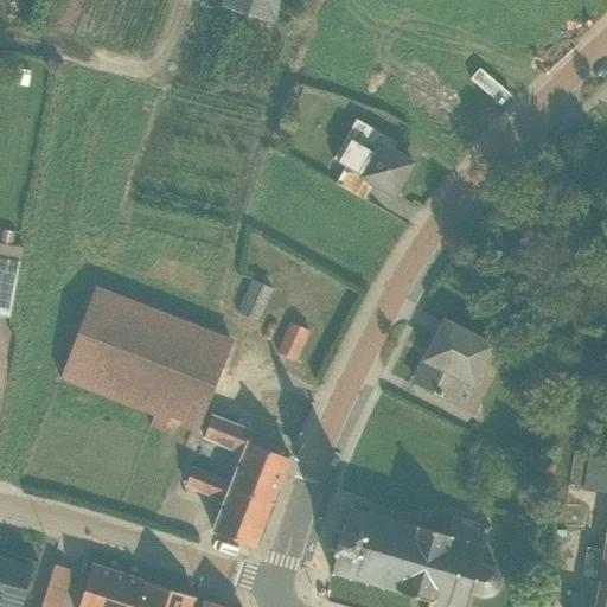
[(221,0),(219,8),(273,21),(280,0),(221,0)]
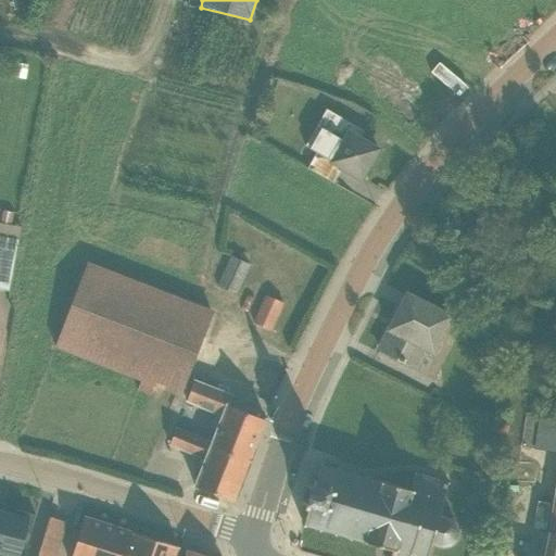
[(455,0),(425,74),(436,78),(427,100),(436,104),(439,95),(452,100),(470,57),(491,65),(508,23),(455,0)]
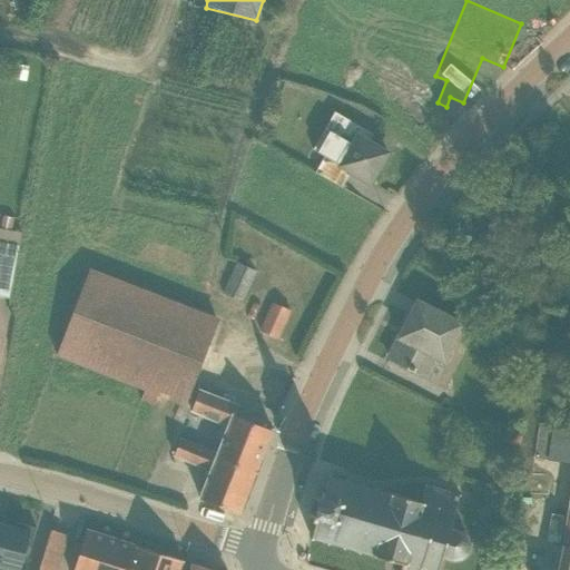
[(477,105),(465,109),(473,126),(484,120),(477,105)]
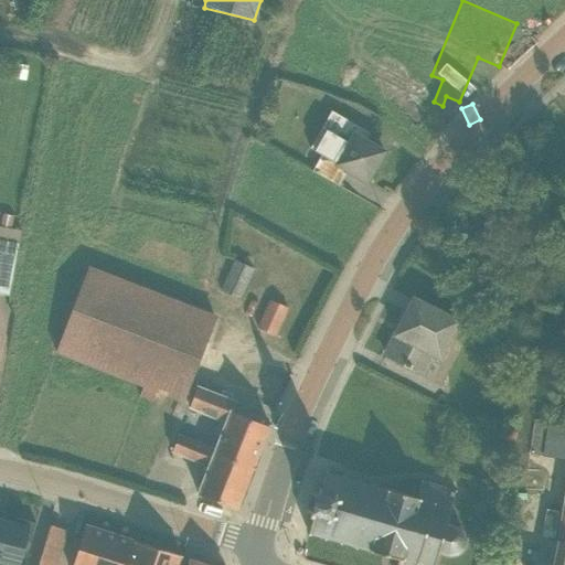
[(366,182),(383,151),(364,141),(369,132),(330,110),(310,148),(322,155),(312,171),(339,187),(347,171),(366,182)]
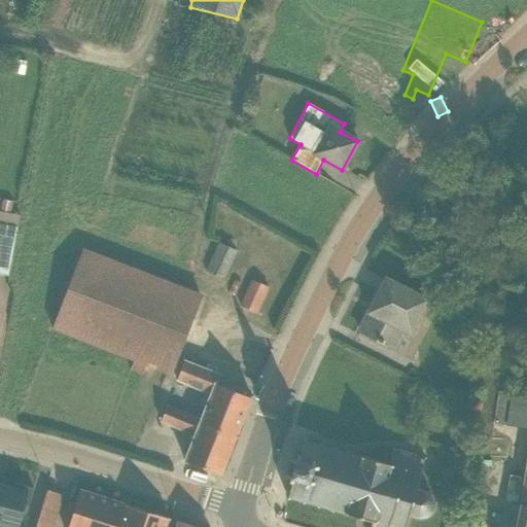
[(0,274),(8,276),(20,215),(9,213),(12,201),(2,200),(0,207),(0,274)]
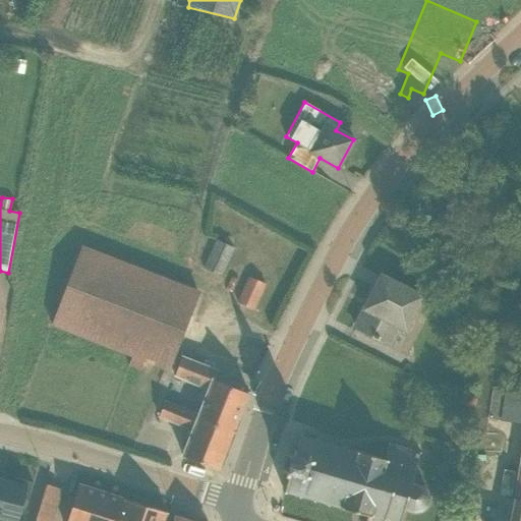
[(203,269),(220,277),(234,248),(217,239),(203,269)]
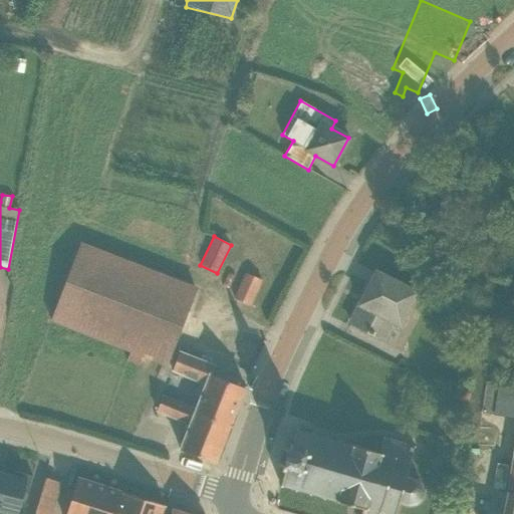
[(195,290),(79,245),(51,321),(166,365),(195,290)]
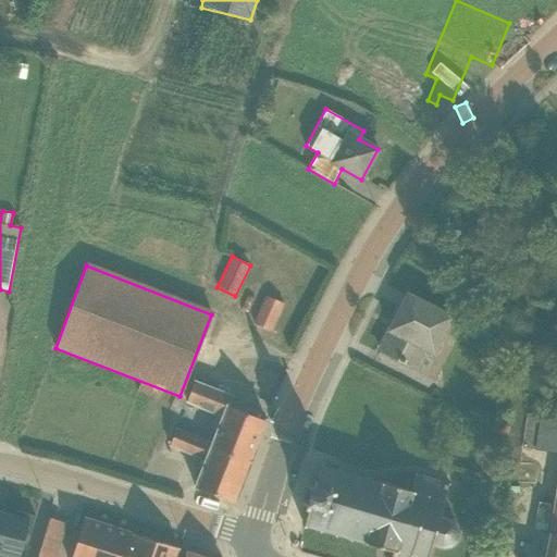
[(454,317),(406,292),(375,350),(418,372),(425,357),(431,360),(454,317)]
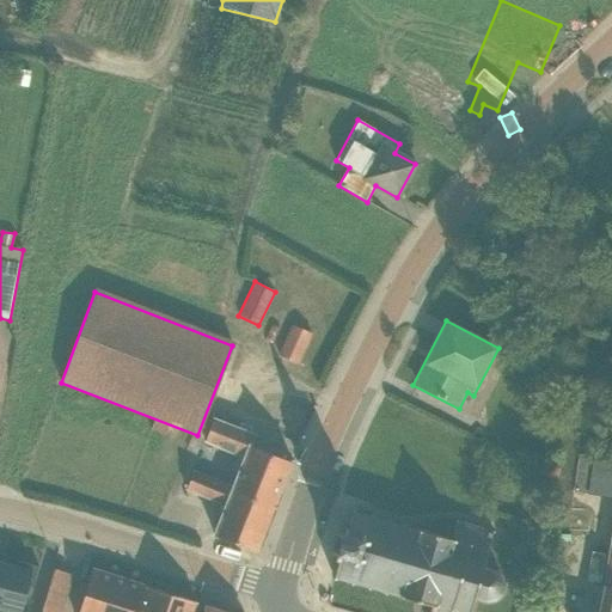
[(299,365),(312,334),(292,324),(277,355),(299,365)]
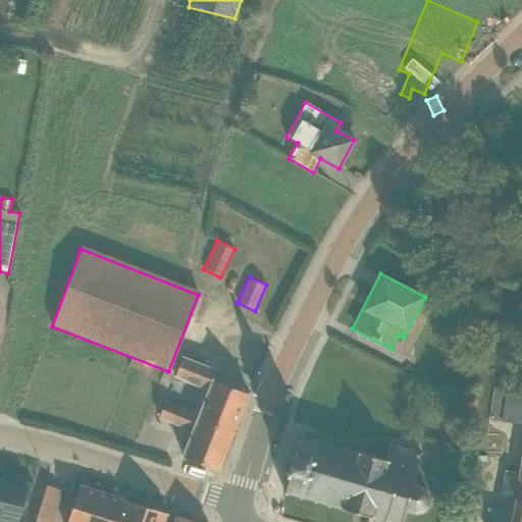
[(488,420),(521,424),(521,446),(514,501),(521,502),(521,390),(493,386),(498,356),(480,353),(469,431),(485,434),(488,420)]
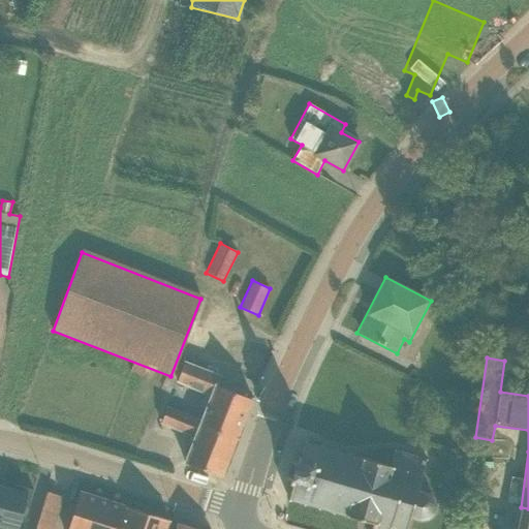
[(199,421),(237,438),(252,400),(216,385),(221,375),(185,361),(177,382),(209,396),(199,421)]
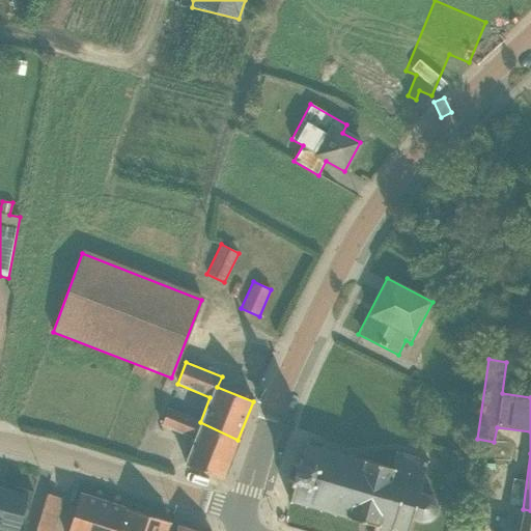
[(223,479),(238,440),(200,422),(168,409),(162,424),(196,438),(186,465),(223,479)]
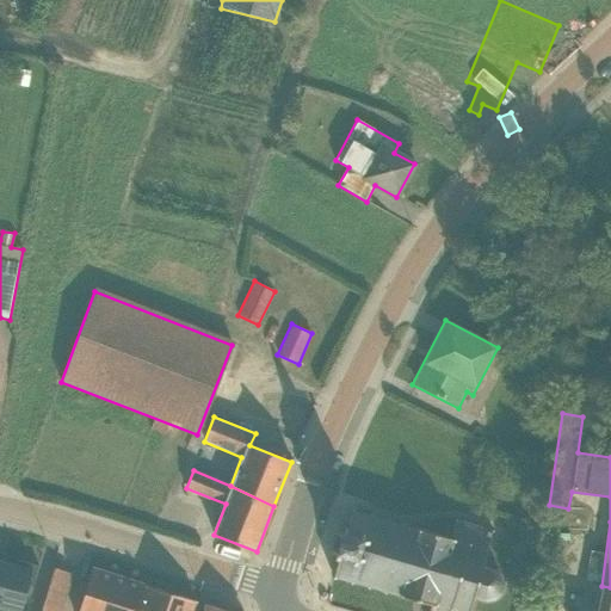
[(332,547),(331,551),(335,553),(334,557),(338,559),(332,578),(346,579),(350,582),(352,582),(357,581),(364,584),(366,587),(369,587),(372,586),(380,588),(383,591),(386,592),(389,591),(396,593),(399,596),(431,604),(427,610),(469,610),(473,598),(483,602),(489,602),(495,599),(500,594),(503,592),(504,586),(504,580),(503,578),(501,574),(497,571),(482,565),(492,529),(455,519),(451,534),(351,507),(346,526),(343,525),(341,531),(337,529),(335,534),(341,535),(338,549),(332,547)]
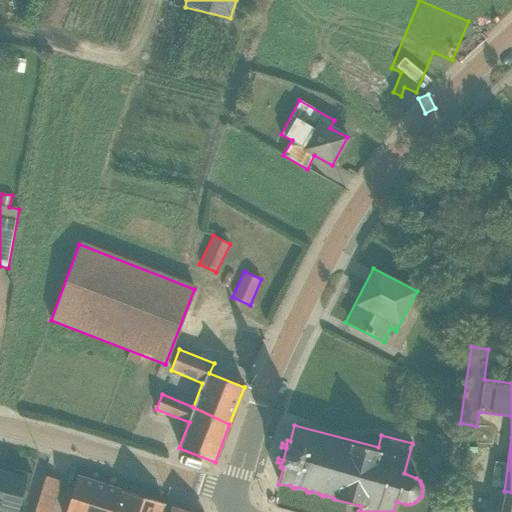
[(458,425),(458,445),(475,446),(476,426),(458,425)]
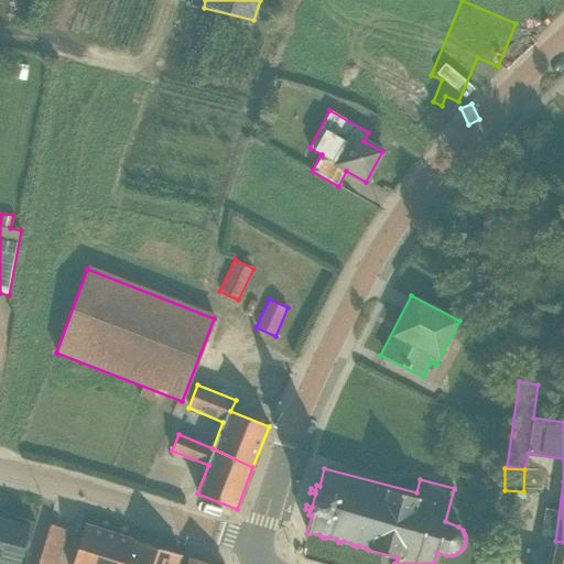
[(519,517),(539,520),(542,500),(522,497),(519,517)]
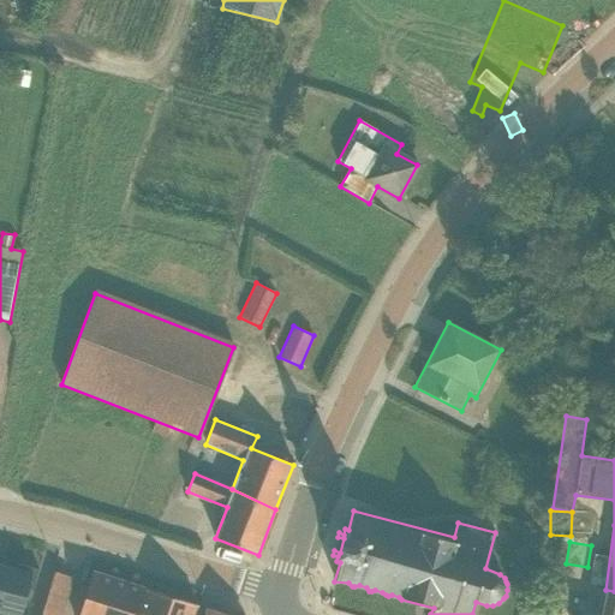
[(0,614),(22,614),(29,590),(33,591),(39,569),(16,563),(16,568),(0,563),(0,614)]
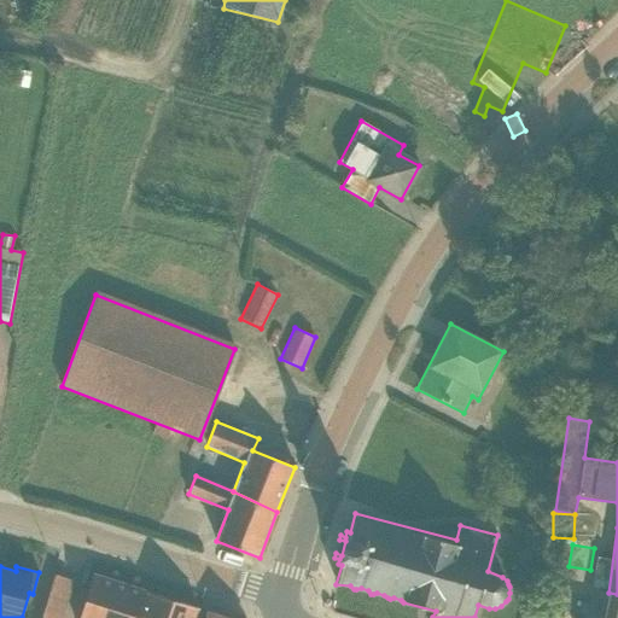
[(193,617),(198,608),(95,575),(80,617),(193,617)]
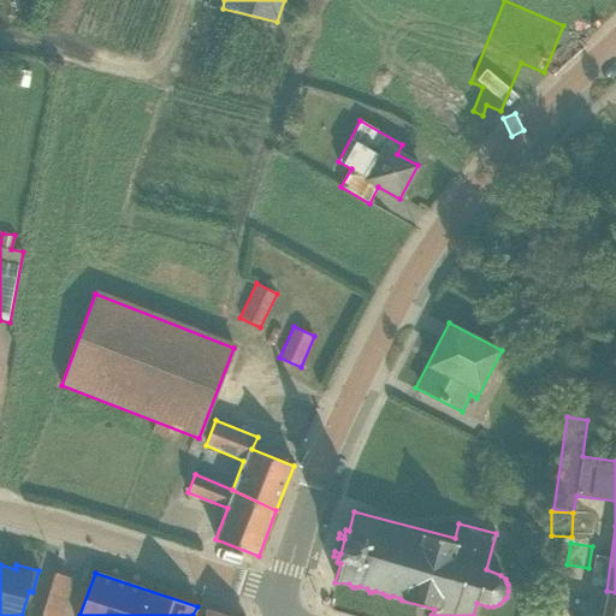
[(42,615),(60,615),(72,579),(57,574),(42,615)]
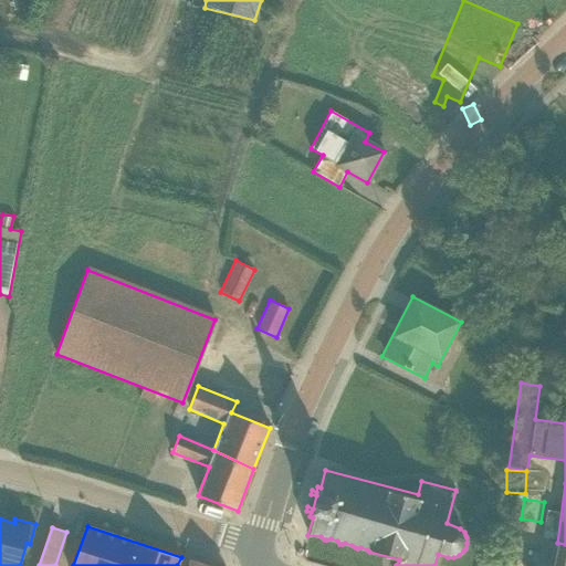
[(565,565),(565,544),(557,543),(552,565),(565,565)]
